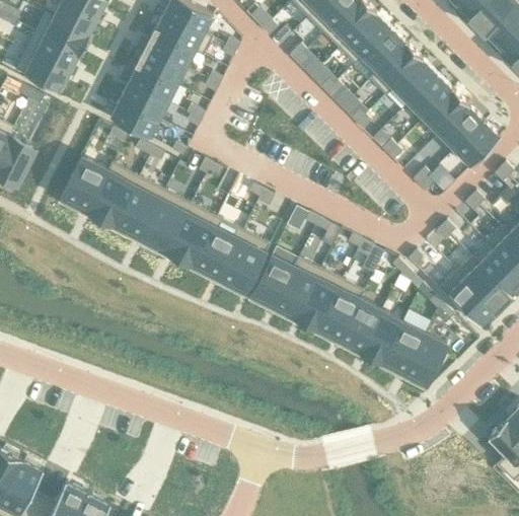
[(54,17),(53,17),(89,37),(90,35),(89,34),(98,17),(64,0),(62,0),(54,17)]
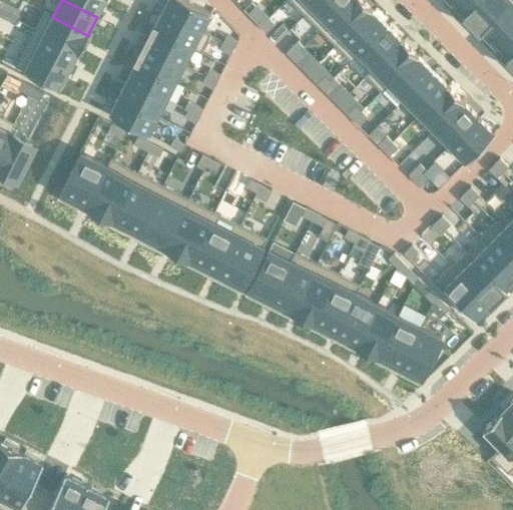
[(60,0),(61,0),(63,0),(97,17),(105,0),(60,0)]
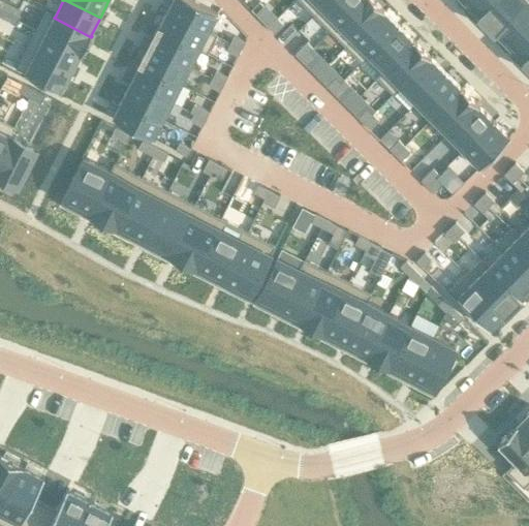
[(187,0),(174,0),(167,12),(209,33),(217,16),(187,0)]
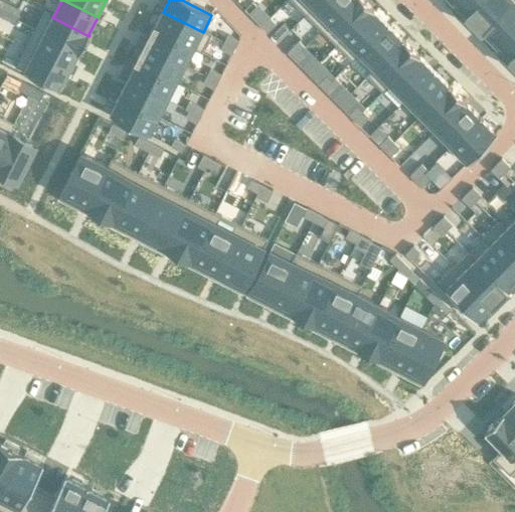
[(290,0),(290,1),(306,17),(322,0),(290,0)]
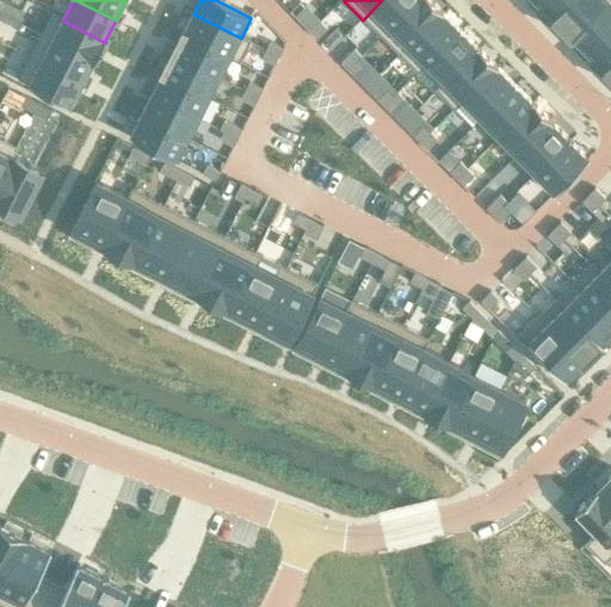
[(382,0),(363,20),(380,38),(417,0),(382,0)]
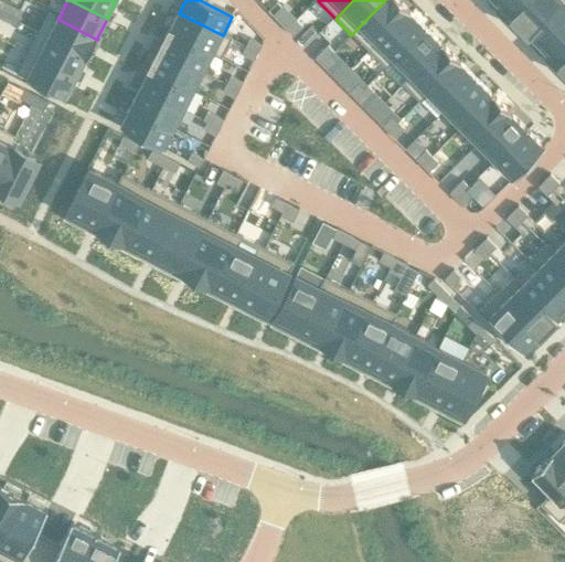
[(385,0),(351,35),(369,52),(408,12),(395,0),(385,0)]
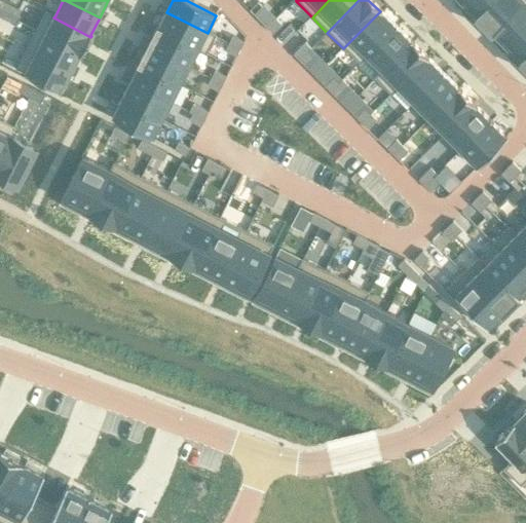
[(464,0),(461,4),(476,17),(475,17),(476,19),(494,0),(464,0)]
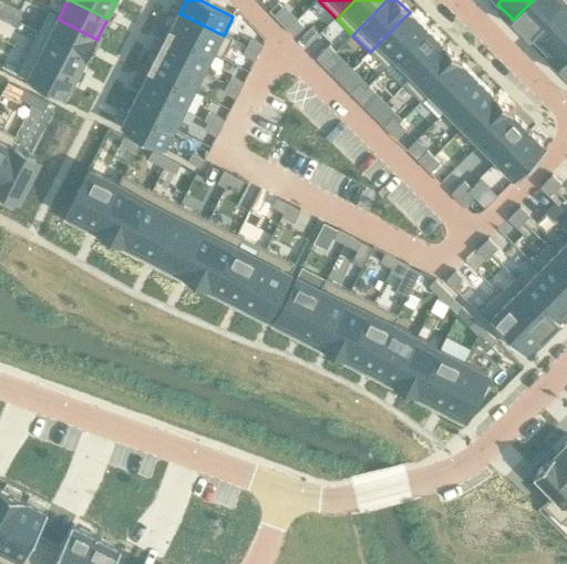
[(563,0),(533,0),(513,20),(529,37),(564,1),(563,0)]
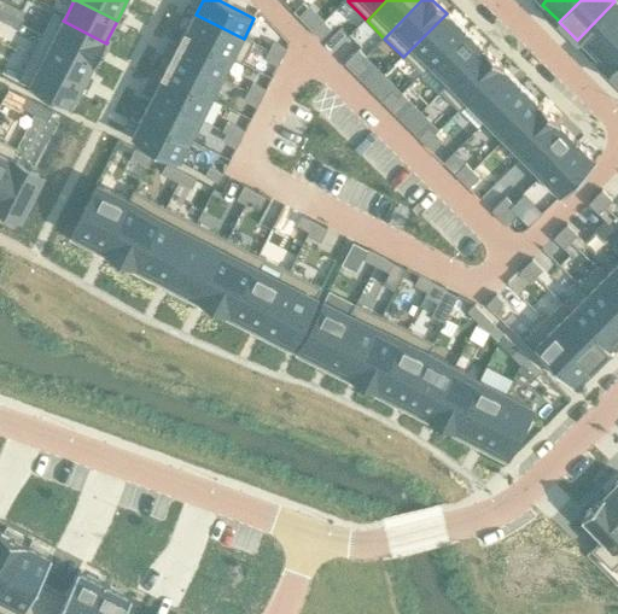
[(617,4),(614,1),(577,40),(578,41),(578,40),(594,57),(617,33),(617,4)]
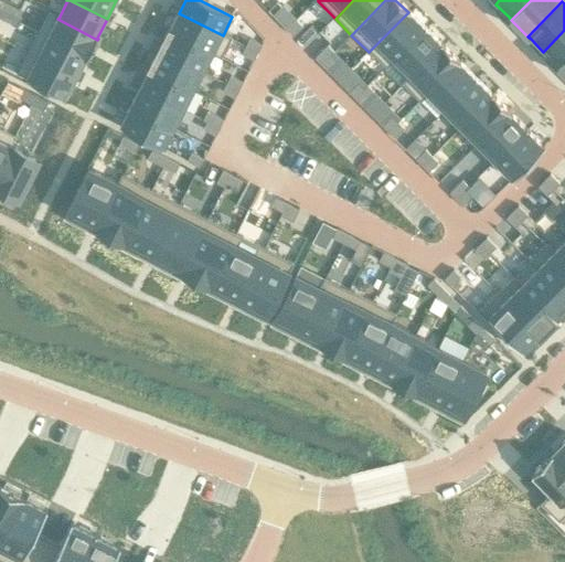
[(0,9),(0,20),(6,23),(10,14),(0,9)]
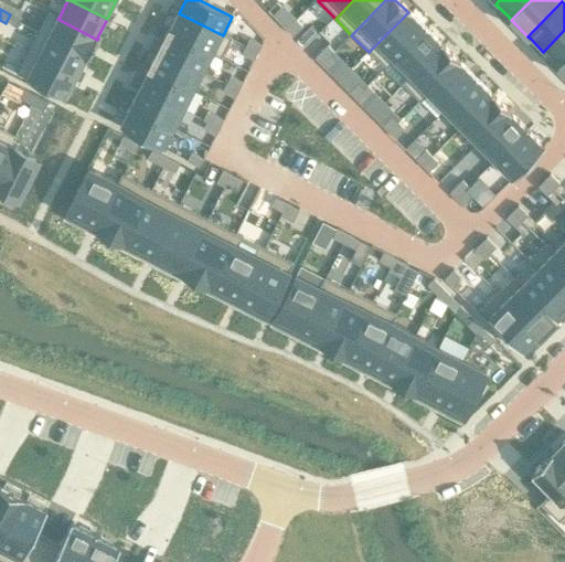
[(408,12),(369,52),(385,70),(425,30),(409,14),(409,13),(408,12)]
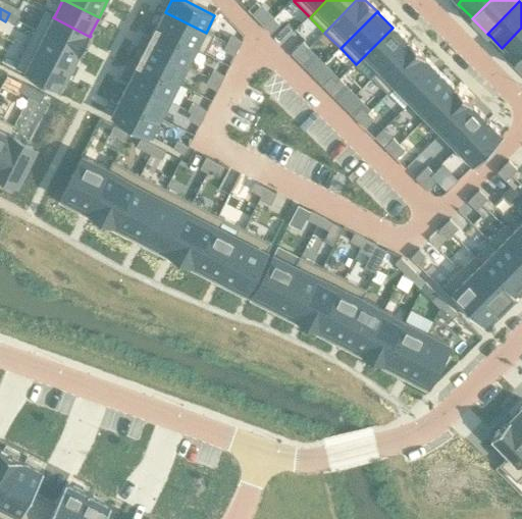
[(45,12),(36,32),(81,55),(90,37),(53,17),(54,17),(45,12)]
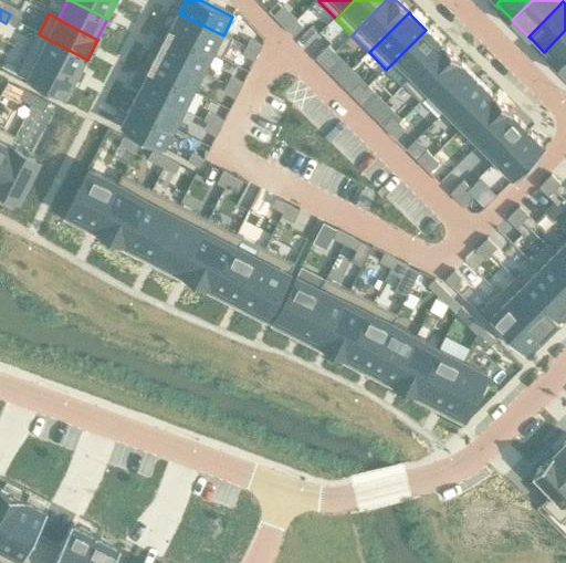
[(169,32),(213,55),(212,56),(221,62),(232,40),(223,35),(179,13),(170,32),(169,32)]
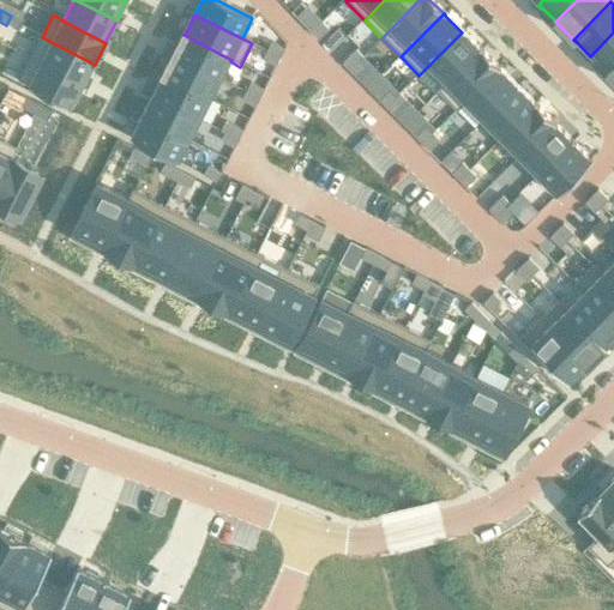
[(11,16),(6,25),(18,31),(23,23),(11,16)]
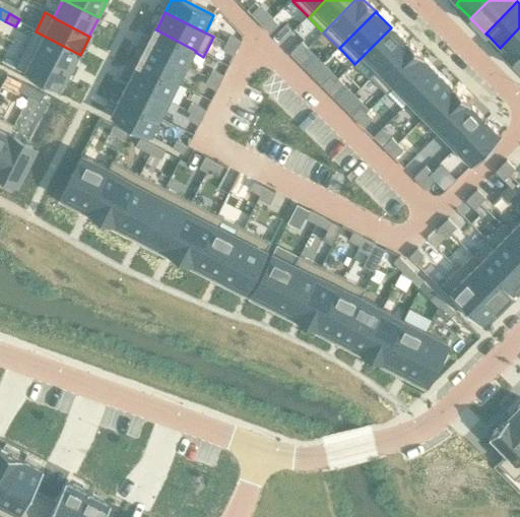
[(272,20),(264,29),(269,35),(278,26),(272,20)]
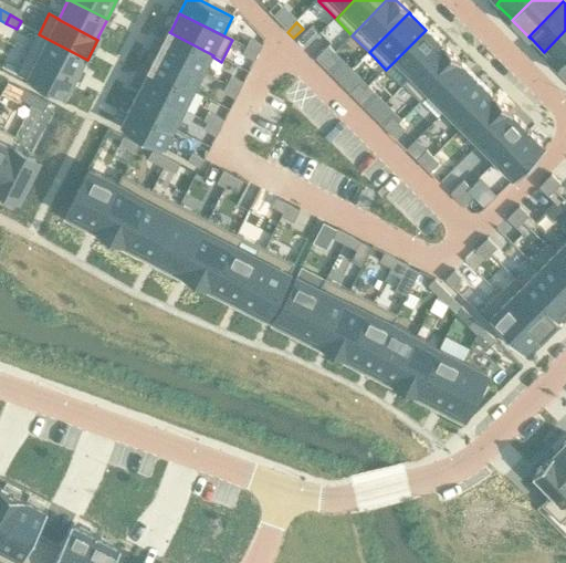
[(387,70),(385,72),(401,89),(404,86),(443,47),(442,45),(442,47),(427,31),(427,30),(426,30),(386,70),(387,70)]
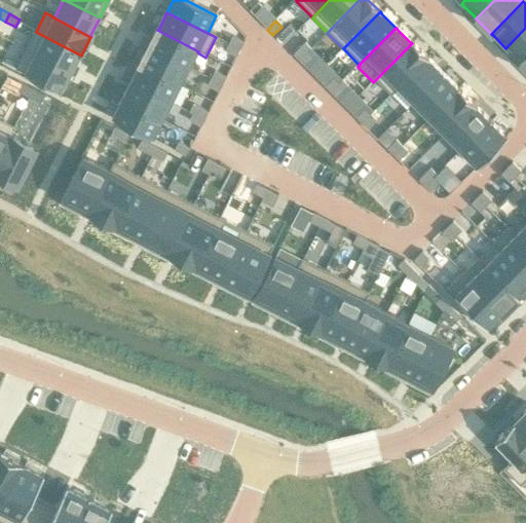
[(525,28),(505,48),(520,63),(520,64),(525,58),(525,28)]
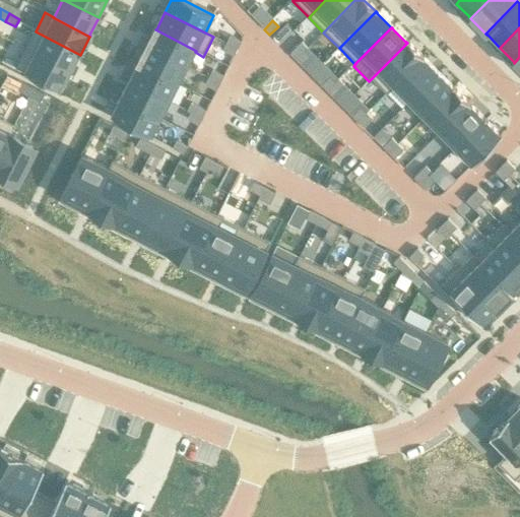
[(155,29),(146,47),(187,68),(195,52),(196,51),(155,29)]
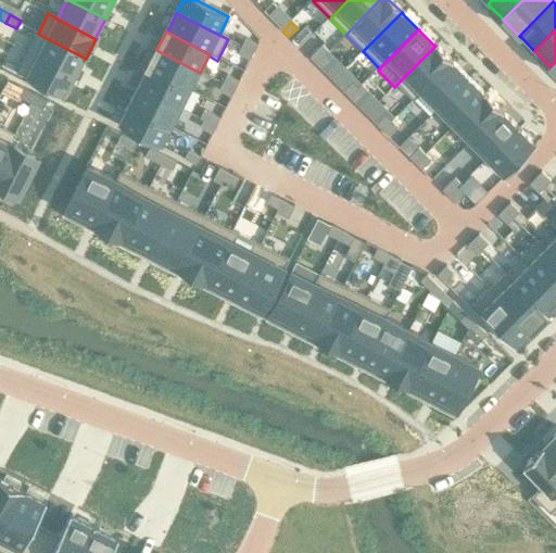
[(38,34),(27,53),(75,78),(84,60),(85,60),(86,59),(38,34)]
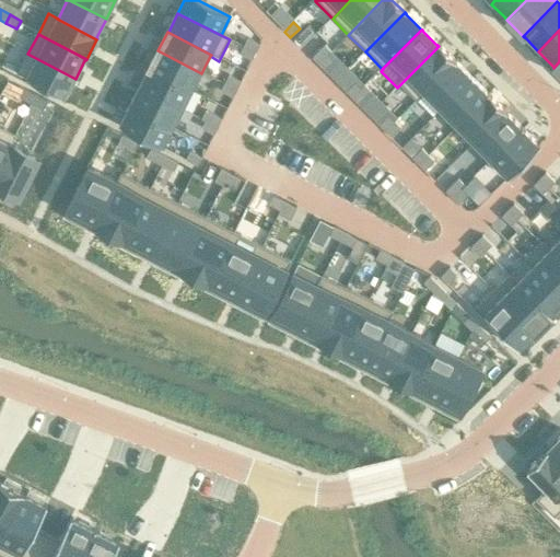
[(247,41),(244,48),(256,55),(259,47),(247,41)]
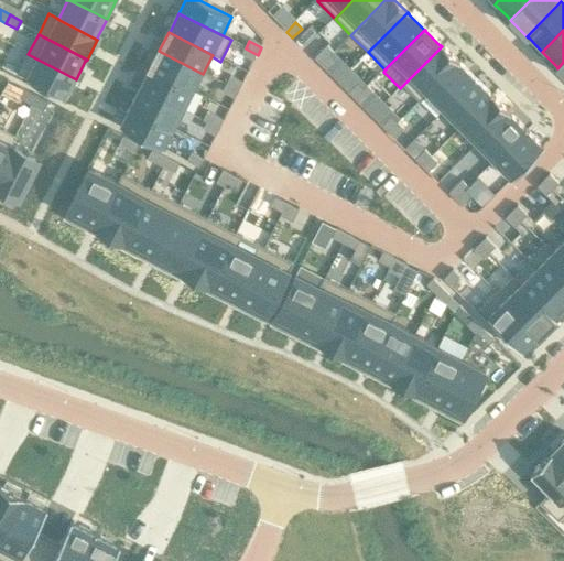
[(442,46),(402,86),(420,104),(427,97),(426,96),(458,64),(442,46)]
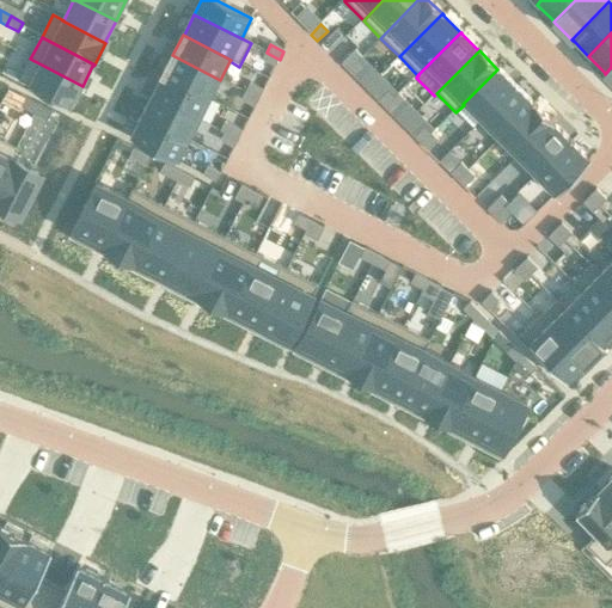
[(355,51),(342,66),(348,73),(359,62),(362,59),(355,51)]
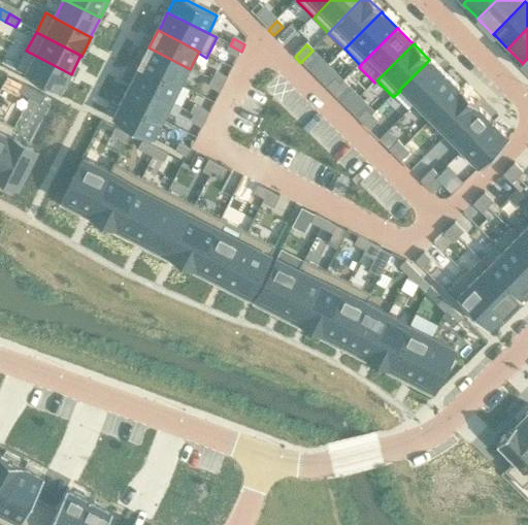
[(230,45),(226,53),(237,59),(241,52),(230,45)]
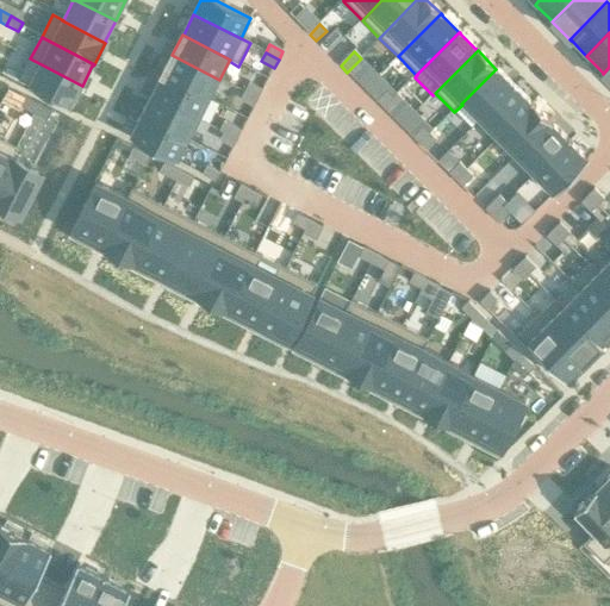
[(172,55),(161,76),(209,100),(219,80),(172,55)]
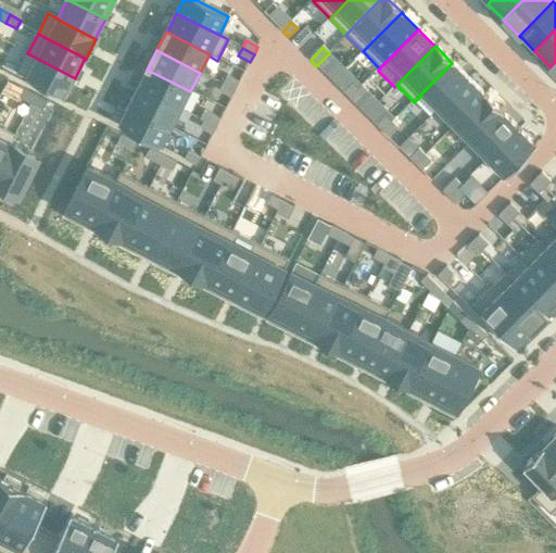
[(16,73),(15,74),(65,99),(65,98),(64,98),(75,78),(27,53),(17,73),(16,73)]
